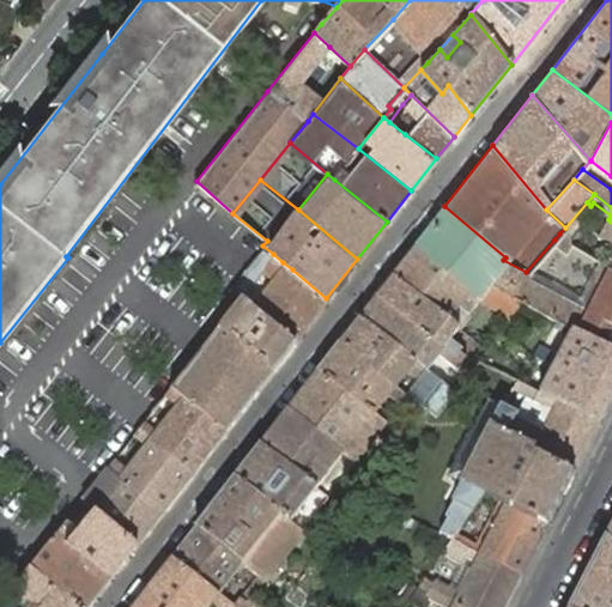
[(565,228),(559,234),(565,238),(591,206),(587,202),(565,228)]
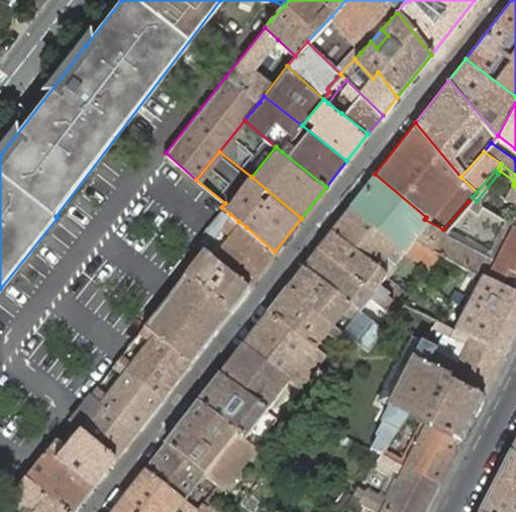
[(403,247),(412,236),(424,219),(426,217),(375,174),(349,205),(403,247)]
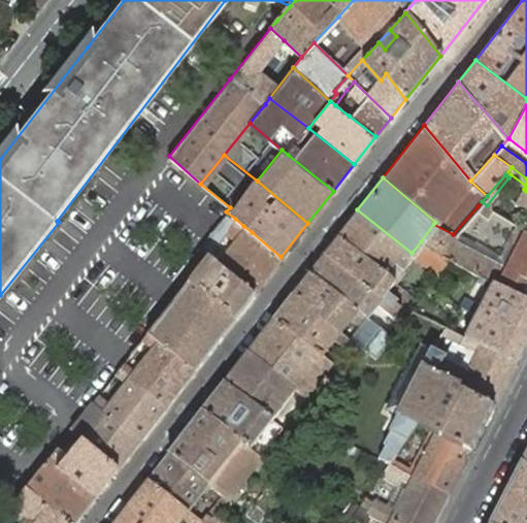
[(488,213),(491,207),(487,205),(482,201),(478,206),(488,213)]
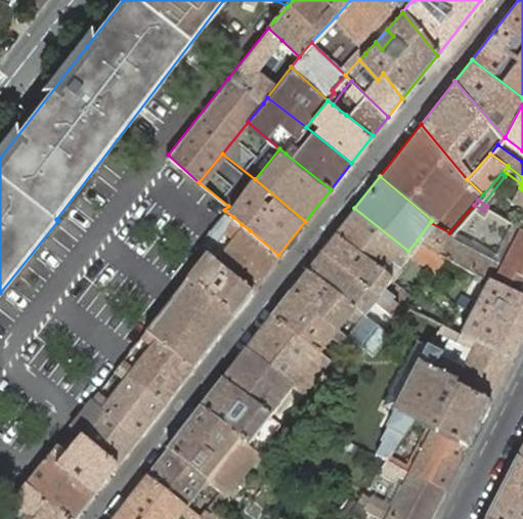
[(383,269),(391,275),(395,270),(387,264),(394,255),(402,261),(409,252),(435,268),(445,254),(436,250),(418,240),(408,251),(354,208),(335,231),(383,269)]
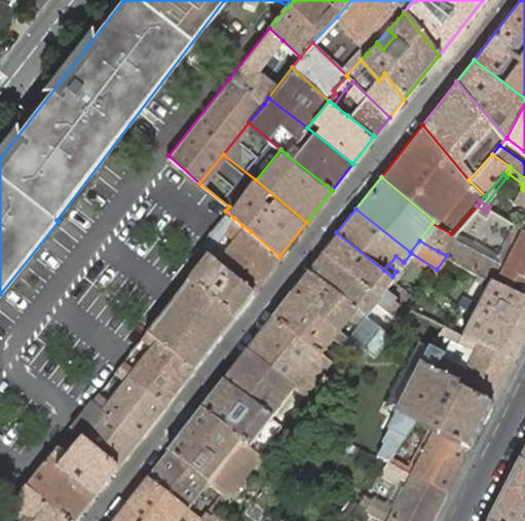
[(216,260),(253,290),(279,256),(251,231),(242,225),(234,218),(225,229),(234,236),(219,255),(216,260)]
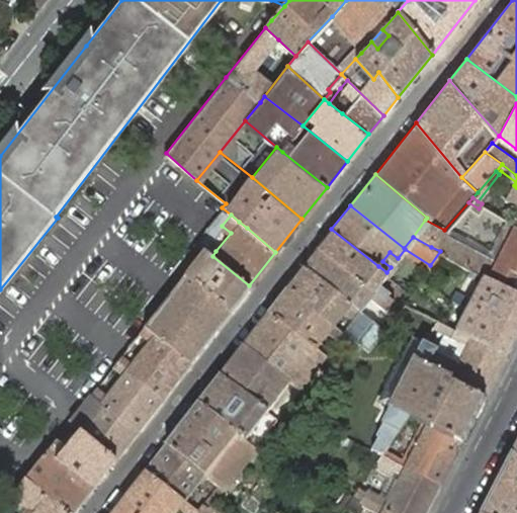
[(512,222),(506,218),(491,247),(449,225),(444,230),(443,232),(450,236),(493,259),(510,227),(512,222)]
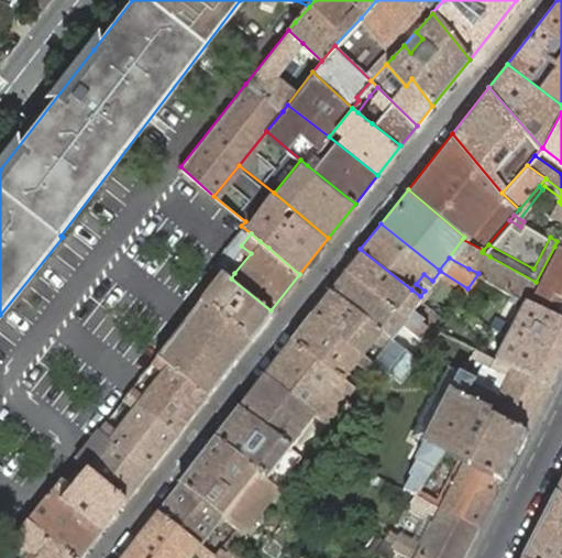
[(449,258),(469,269),(482,252),(483,250),(462,239),(449,258)]
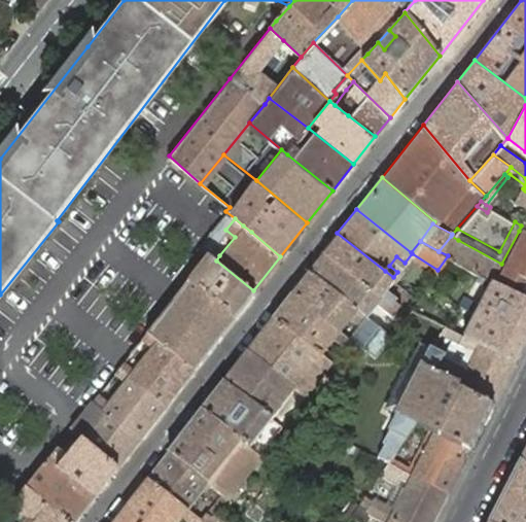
[(492,280),(525,297),(525,229),(521,225),(519,231),(501,264),(458,240),(450,257),(469,268),(477,272),(484,275),(491,280),(492,280)]
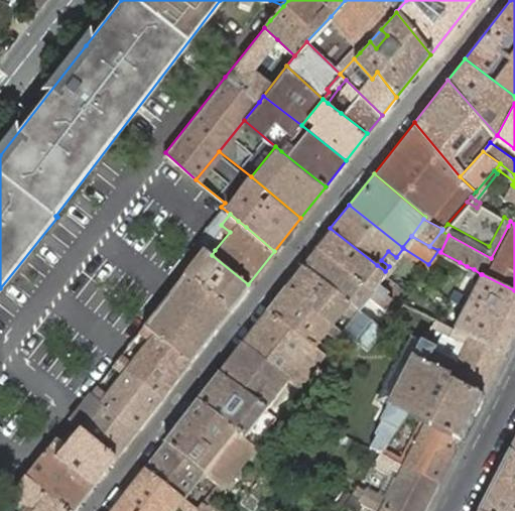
[(385,291),(387,288),(378,281),(385,271),(377,265),(330,228),(316,246),(372,288),(373,289),(388,300),(391,296),(385,291)]
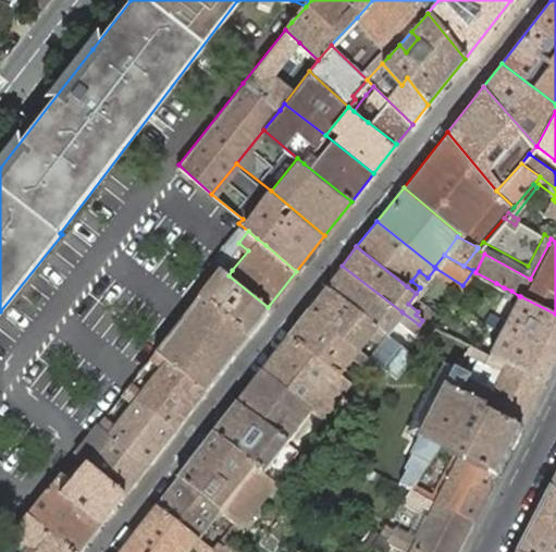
[(464,266),(473,270),(476,272),(484,254),(477,249),(464,266)]
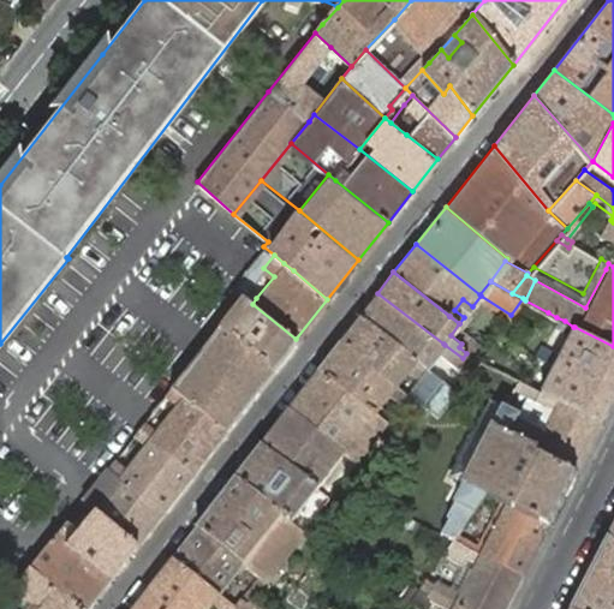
[(245,290),(242,296),(252,304),(256,298),(245,290)]
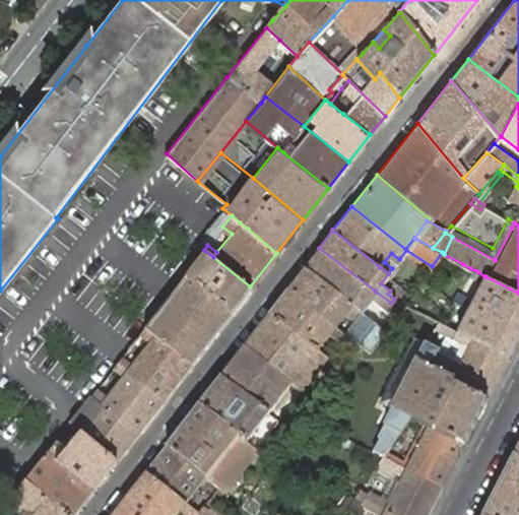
[(394,314),(398,309),(391,303),(376,292),(375,291),(319,248),(305,266),(352,302),(363,309),(371,315),(376,309),(367,302),(372,298),(386,309),(394,314)]
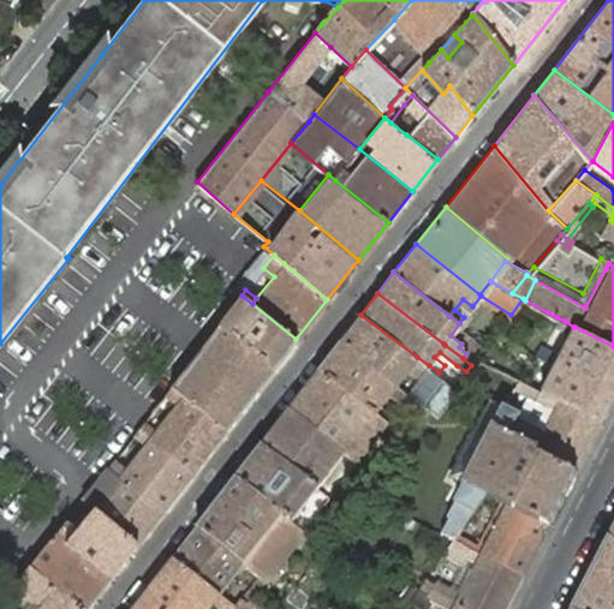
[(242,296),(219,323),(274,368),(296,339),(252,304),(242,296)]
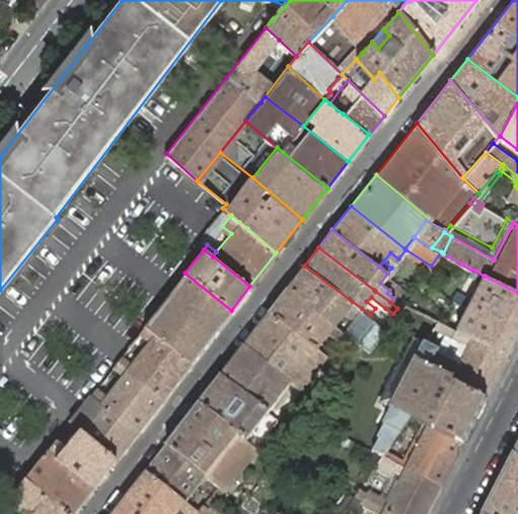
[(304,266),(287,286),(314,308),(335,323),(352,301),(304,266)]
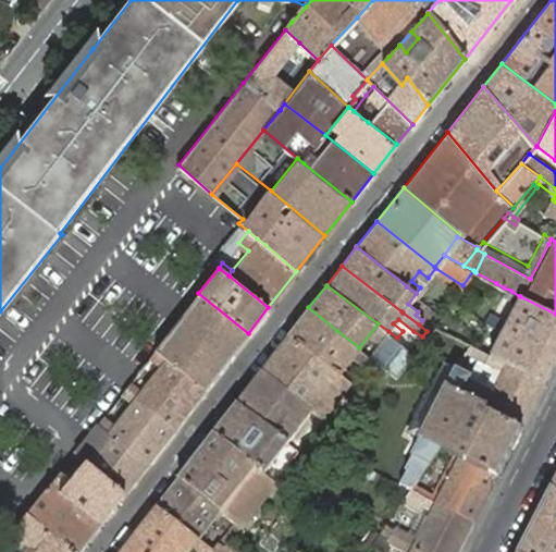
[(511,291),(504,287),(502,293),(509,297),(511,291)]
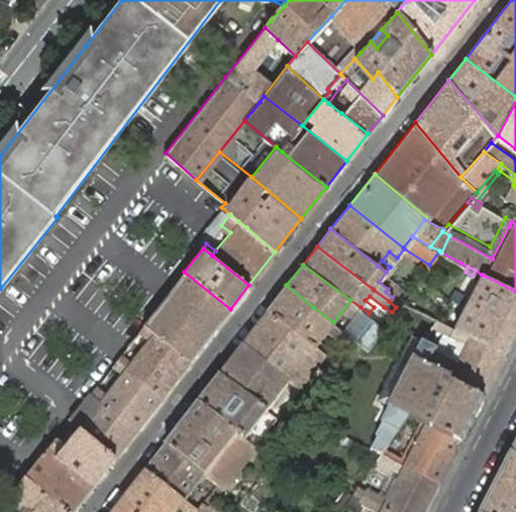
[(184,272),(144,323),(156,331),(190,360),(230,309),(184,272)]
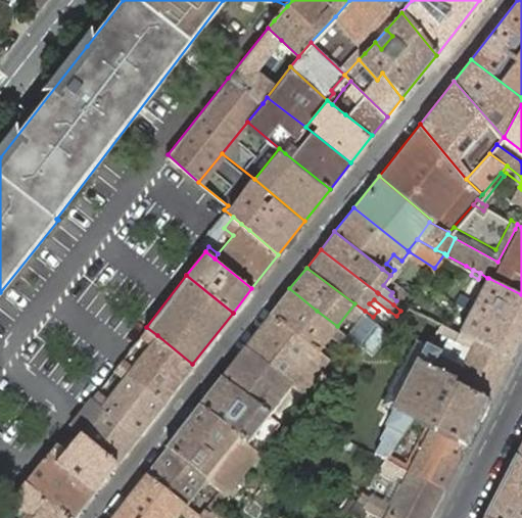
[(475,337),(511,356),(521,334),(521,294),(488,278),(487,278),(460,330),(475,337)]
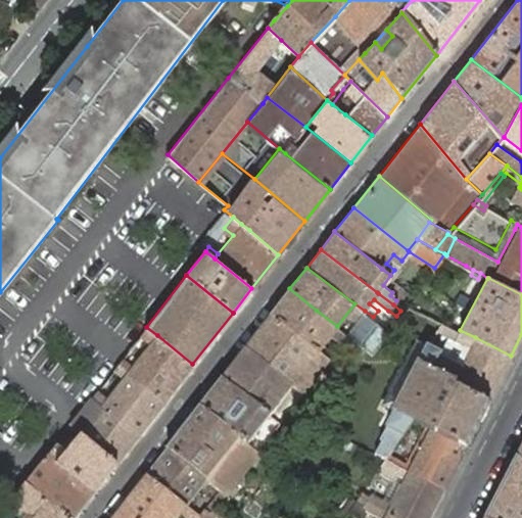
[(289,288),(271,313),(319,349),(333,333),(341,340),(347,333),(338,326),(337,326),(317,311),(289,288)]
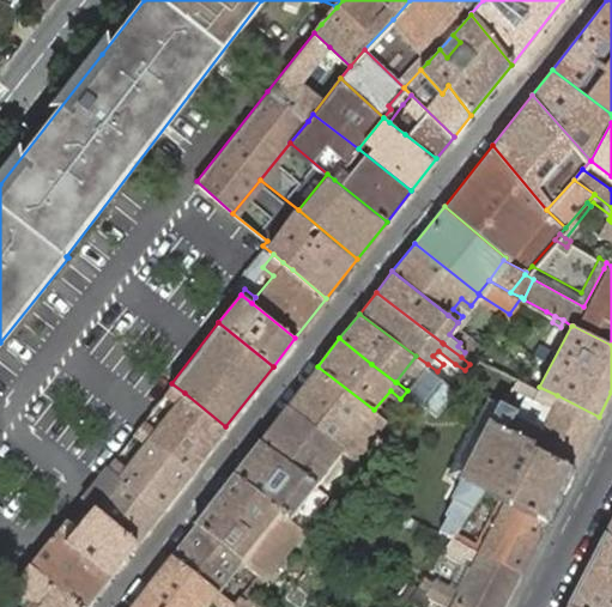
[(470,364),(477,354),(460,343),(458,346),(465,352),(461,357),(470,364)]
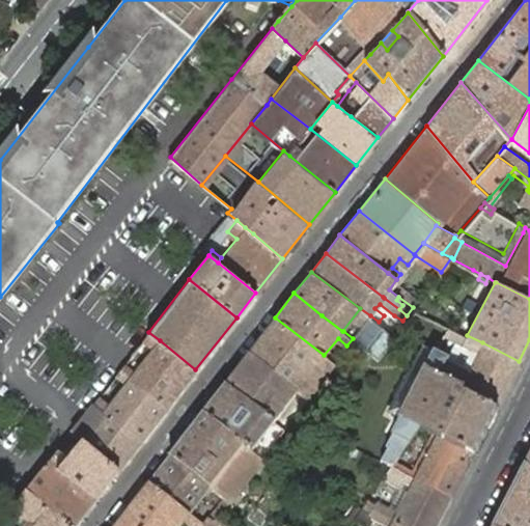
[(370,315),(357,333),(382,352),(395,335),(393,333),(379,322),(370,315)]
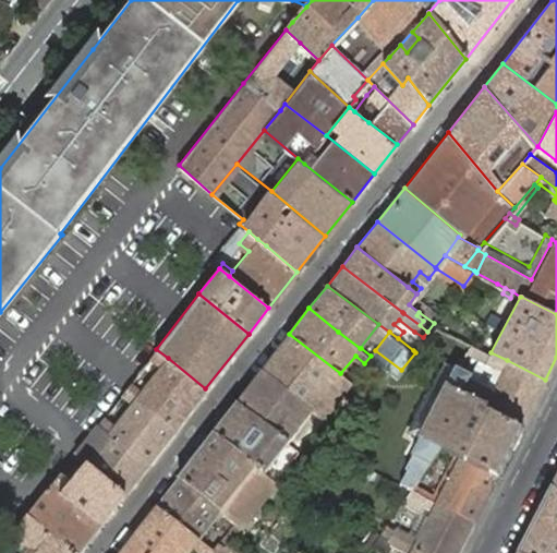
[(289,334),(263,369),(312,407),(324,417),(343,391),(352,396),(360,386),(351,381),(340,373),(289,334)]
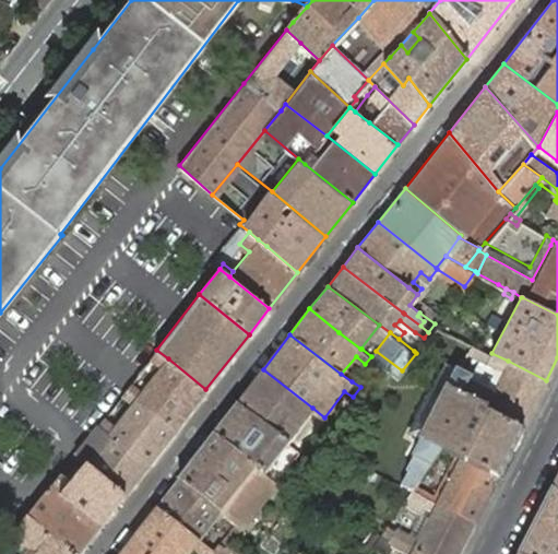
[(168,358),(156,350),(152,355),(164,365),(144,390),(132,380),(127,387),(139,396),(145,401),(176,427),(205,389),(168,358)]
